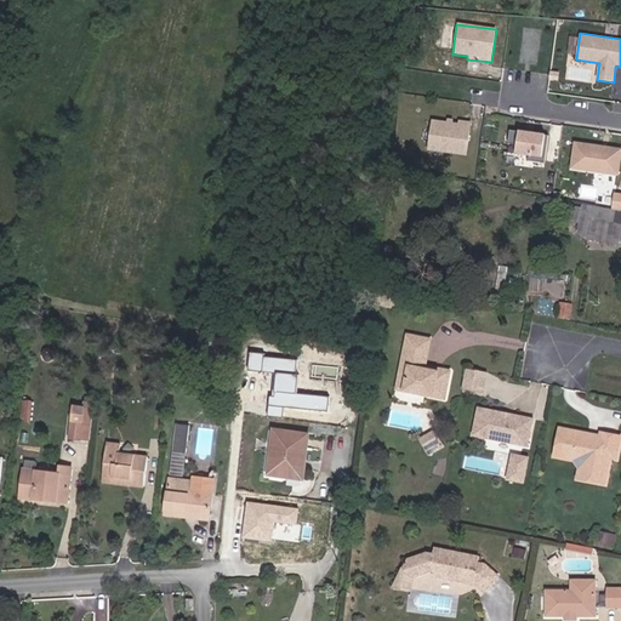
[(427,151),(467,157),(472,123),(459,121),(459,124),(432,120),(427,151)]
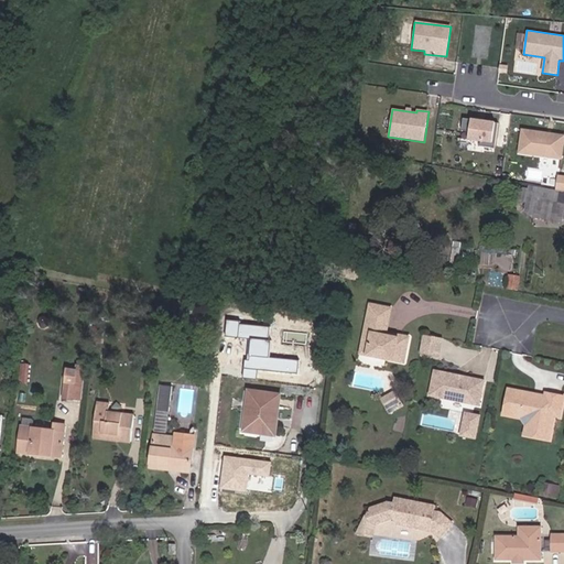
[(495,123),(470,119),(467,141),(491,145),(495,123)]
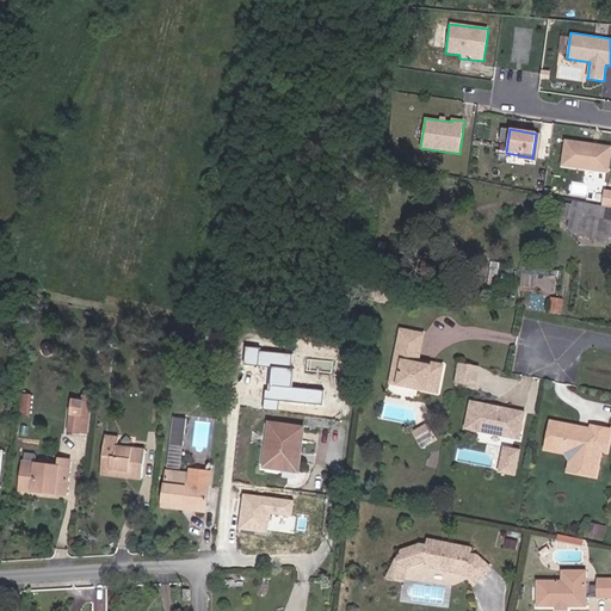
[(610,162),(610,146),(565,140),(560,167),(610,174),(610,162)]
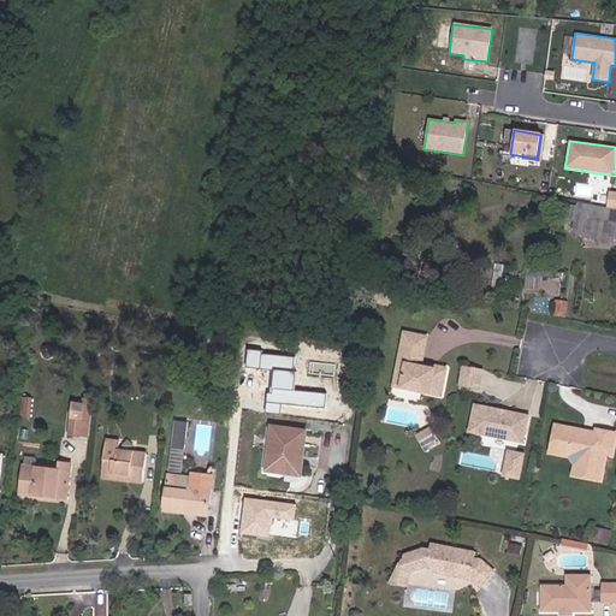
[(585,217),(606,221),(609,209),(587,205),(585,217)]
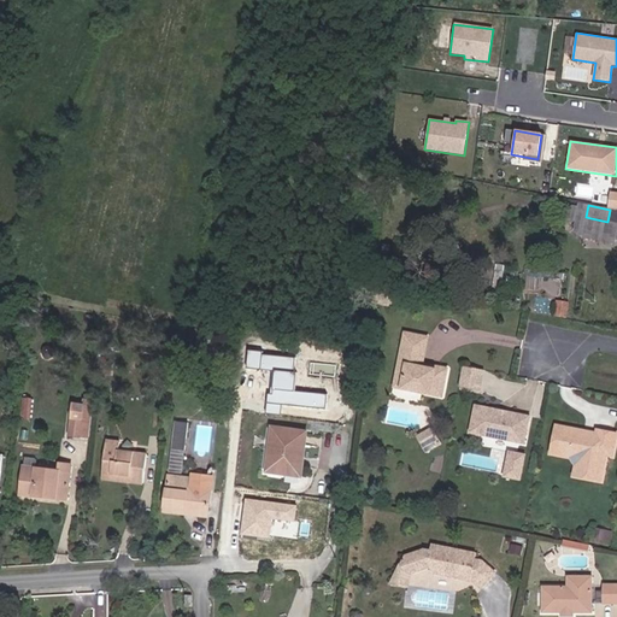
[(616,245),(616,223),(607,222),(586,217),(581,239),(616,245)]
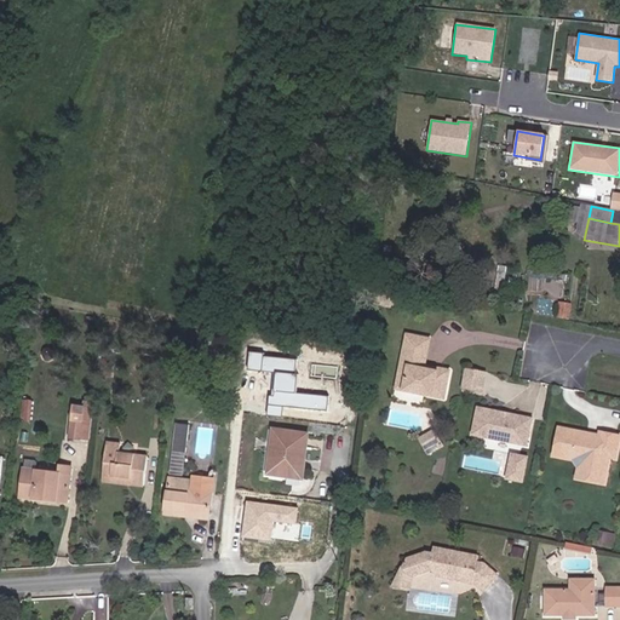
[(374,299),(386,300),(388,294),(389,285),(377,282),(374,299)]
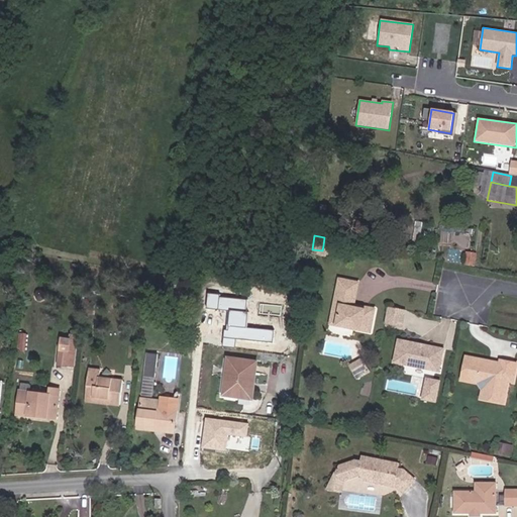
[(327,246),(323,245),(322,250),(312,249),(311,253),(326,256),(327,246)]
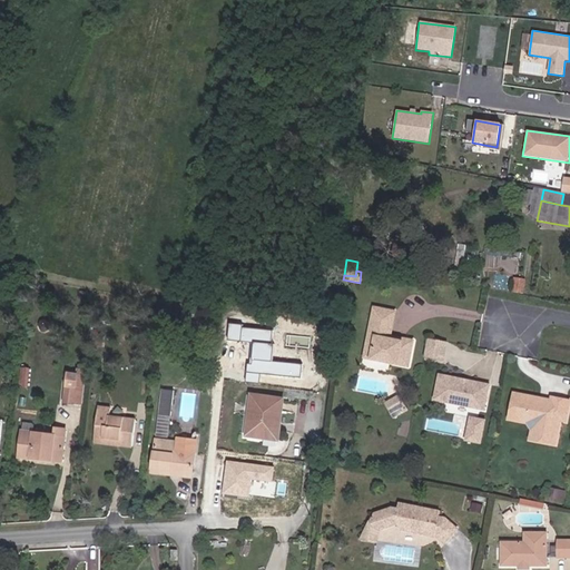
[(396,340),(402,313),(382,308),(376,333),(383,334),(377,360),(414,367),(420,342),(409,340),(409,343),(396,340)]
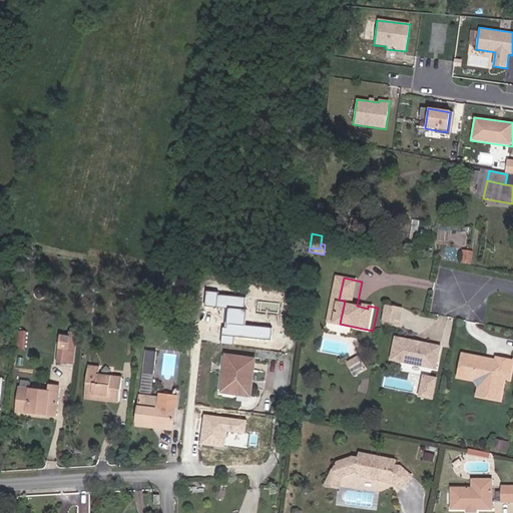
[(218,293),(205,291),(204,307),(226,309),(225,328),(221,327),(219,345),(232,346),(233,338),(270,341),(271,329),(244,326),(246,311),(243,310),(244,297),(218,294),(218,293)]
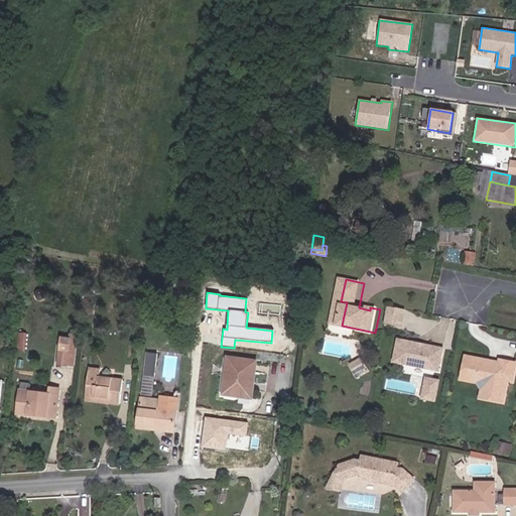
[(93,306),(93,303),(89,302),(89,298),(84,298),(82,312),(85,312),(86,305),(93,306)]
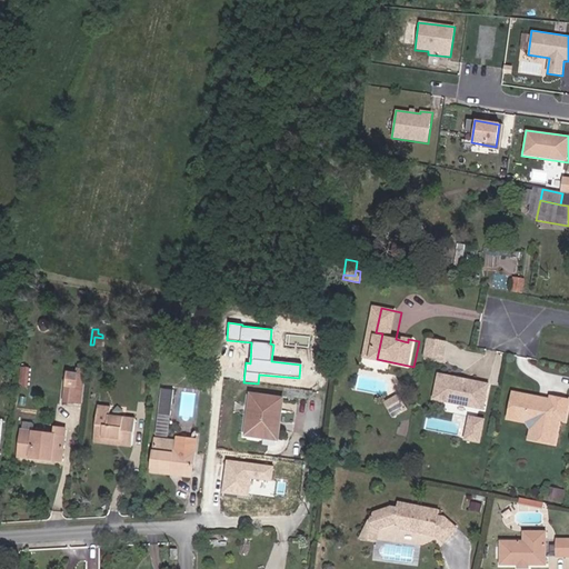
[(370,358),(377,359),(382,333),(376,332),(370,358)]
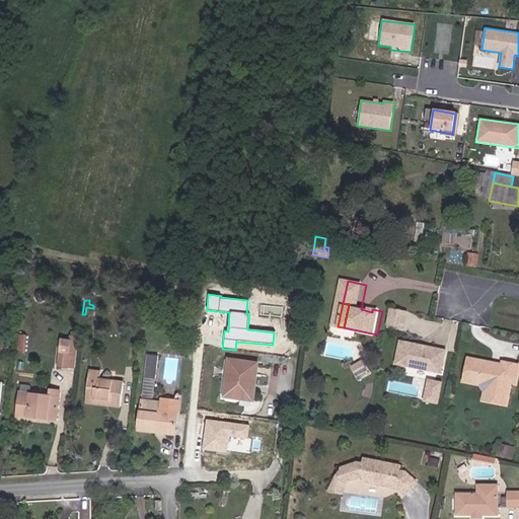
[(410,329),(413,312),(395,309),(391,326),(410,329)]
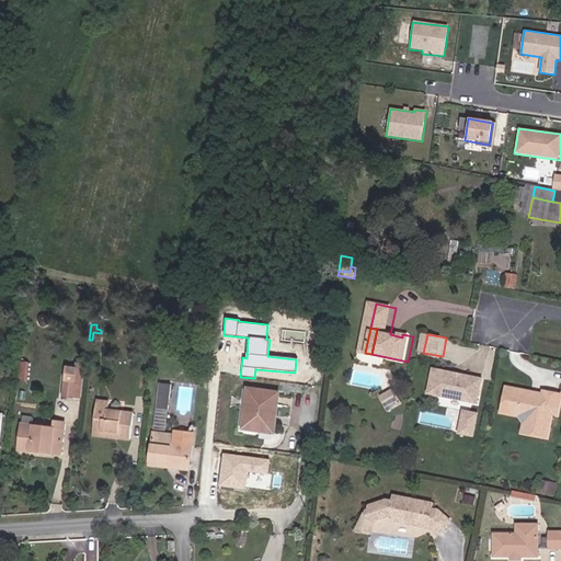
[(27,381),(30,363),(22,363),(20,380),(27,381)]
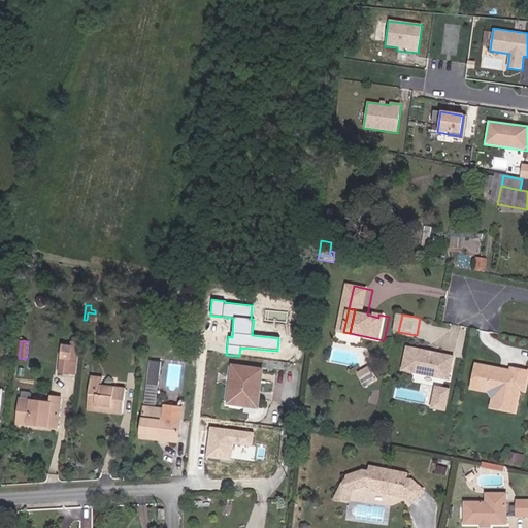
[(76,374),(80,343),(73,342),(72,348),(64,347),(61,372),(76,374)]
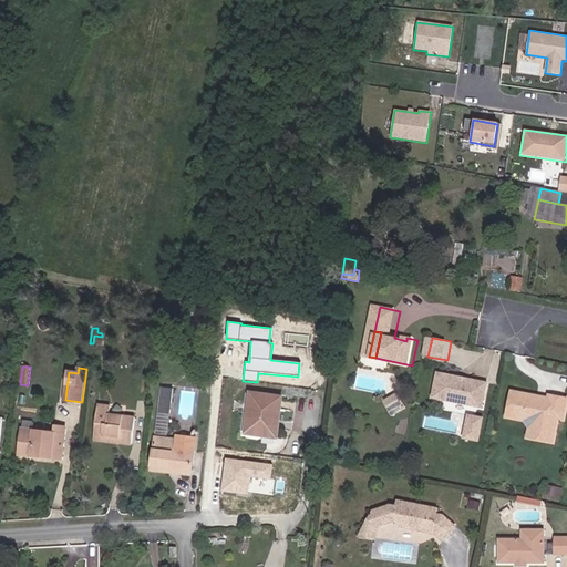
[(464,379),(443,374),(437,400),(480,408),(481,402),(488,403),(493,383),(471,380),(471,382),(463,381),(464,379)]
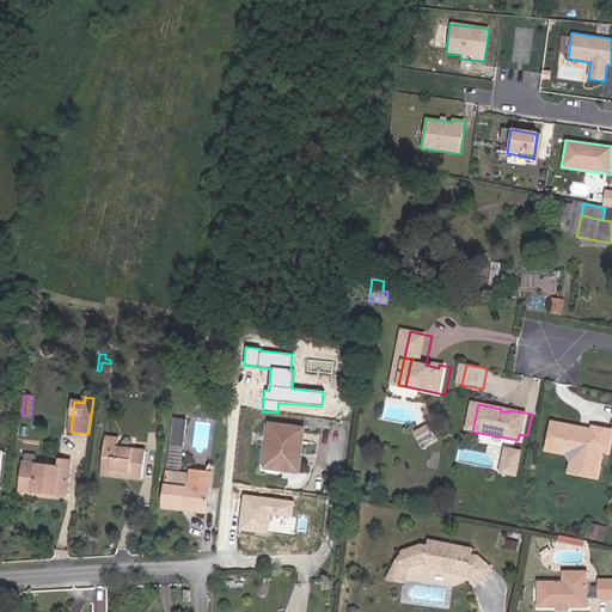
[(175,417),(172,432),(185,433),(188,420),(175,417)]
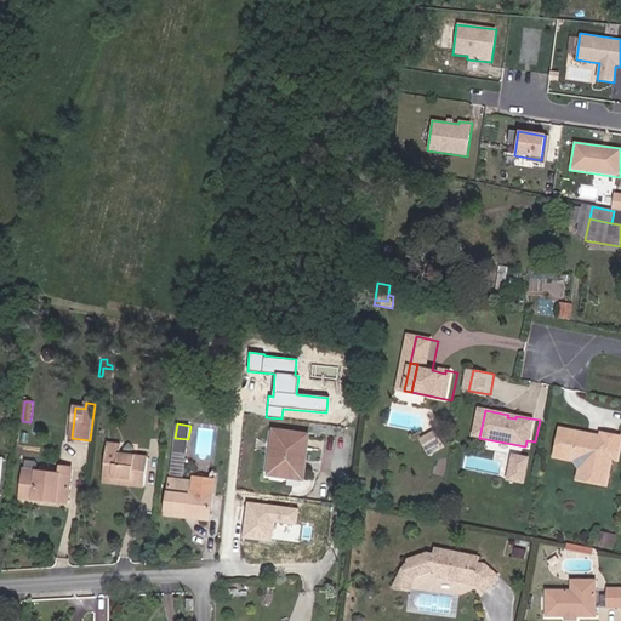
[(305,472),(308,436),(275,431),(269,474),(291,478),(291,469),(305,472)]
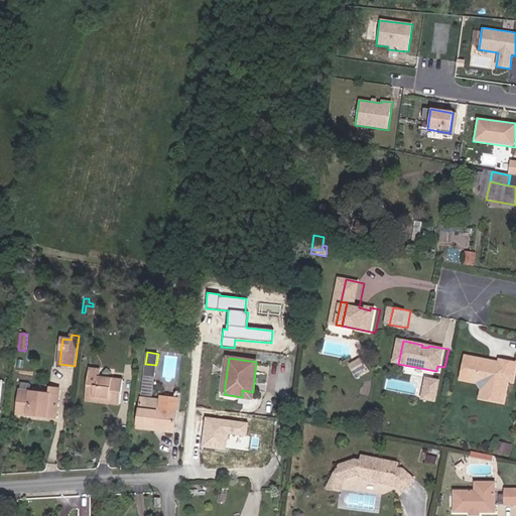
[(493,362),(470,358),(466,381),(483,384),(486,390),(486,392),(498,394),(497,402),(508,404),(512,382),(515,383),(515,363),(504,361),(503,366),(501,368),(495,367),(494,367),(493,365),(493,364),(493,362)]
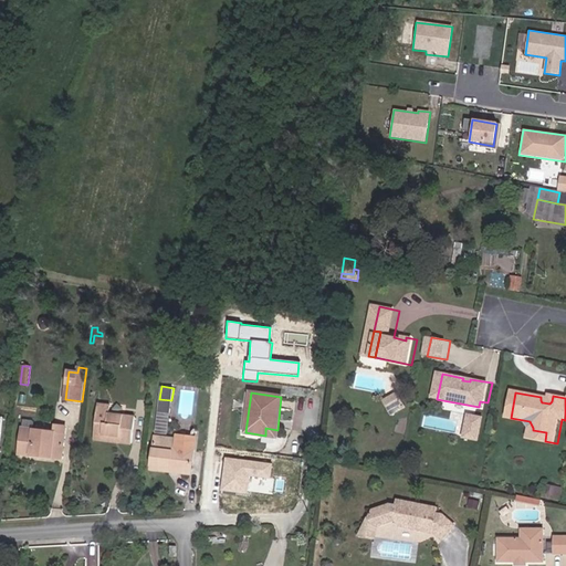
[(411,406),(404,394),(390,402),(398,415),(411,406)]
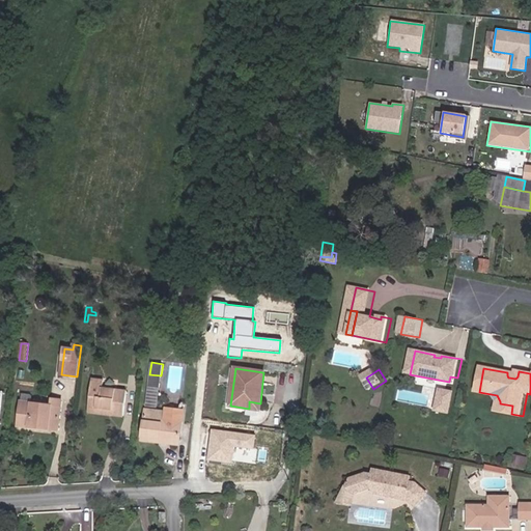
[(123,418),(127,391),(103,388),(104,380),(91,379),(89,396),(98,396),(95,409),(113,411),(112,416),(123,418)]
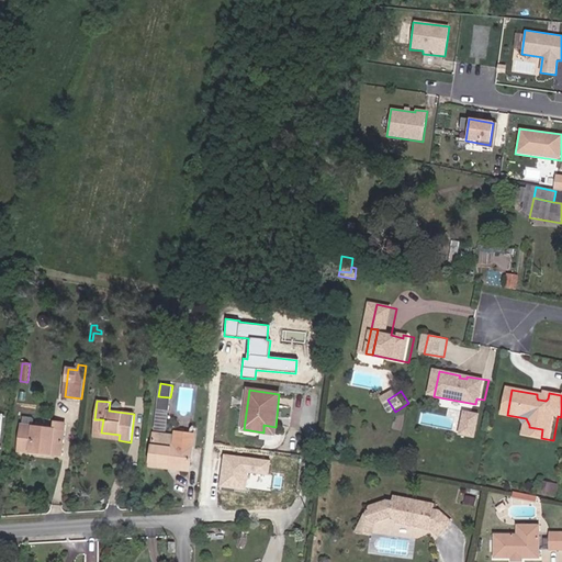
[(473,436),(478,414),(463,411),(458,434),(473,436)]
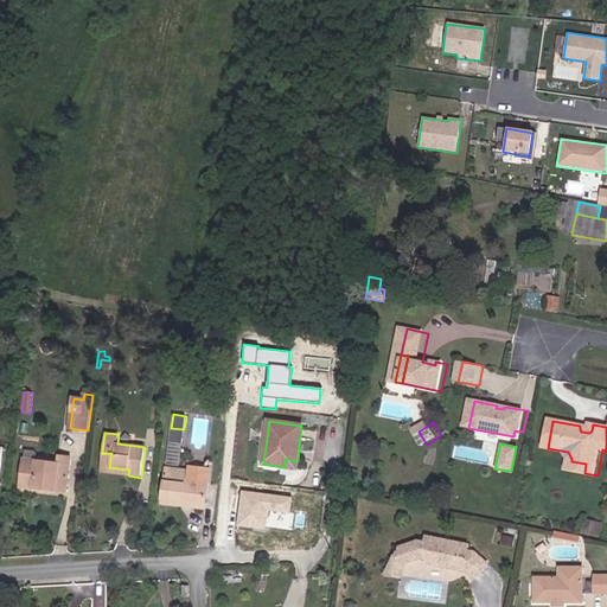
[(66,492),(71,458),(58,455),(57,464),(36,460),(37,453),(36,452),(25,449),(20,483),(32,484),(32,487),(66,492)]
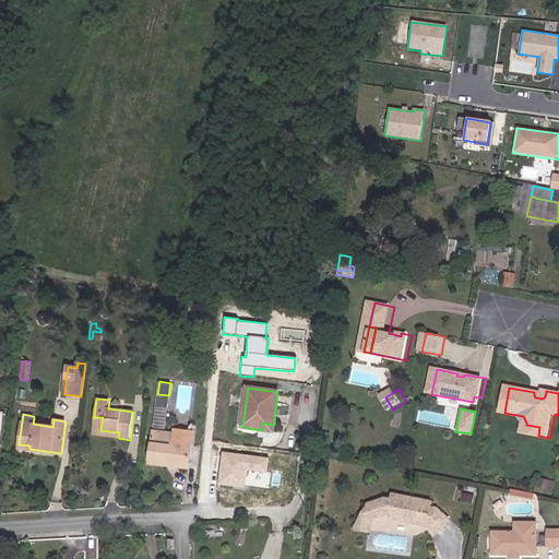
[(118,438),(119,432),(100,430),(103,417),(94,417),(92,436),(118,438)]
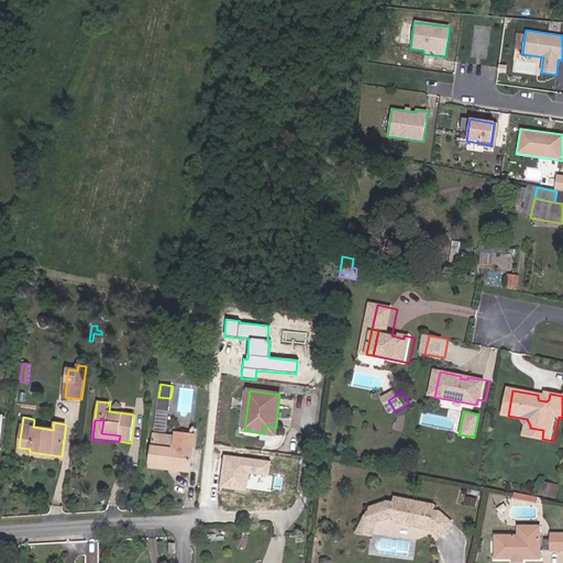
[(542,439),(543,430),(530,428),(528,437),(542,439)]
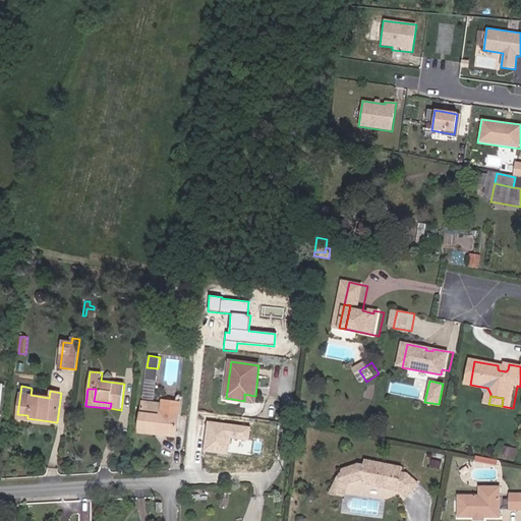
[(176,432),(180,402),(163,400),(163,404),(142,402),(139,428),(176,432)]
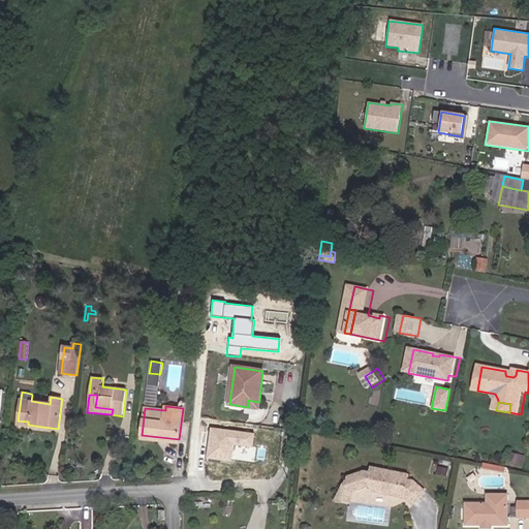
[(254,433),(210,428),(207,458),(231,461),(234,445),(252,447),(254,433)]
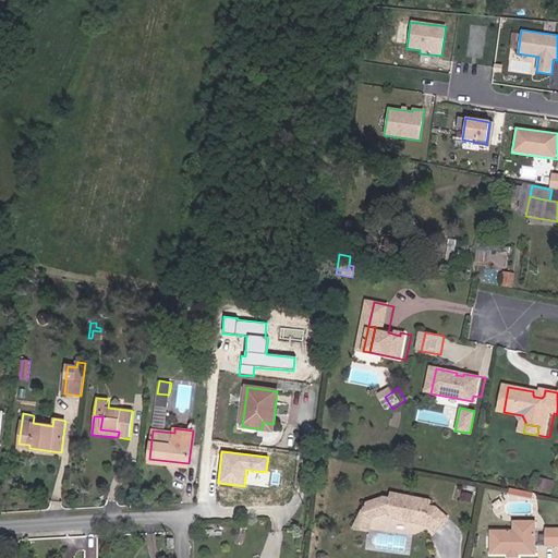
[(364,511),(376,520),(391,516),(395,520),(427,526),(437,532),(450,518),(438,508),(431,505),(432,500),(393,493),(391,499),(385,498),(368,504),(364,511)]
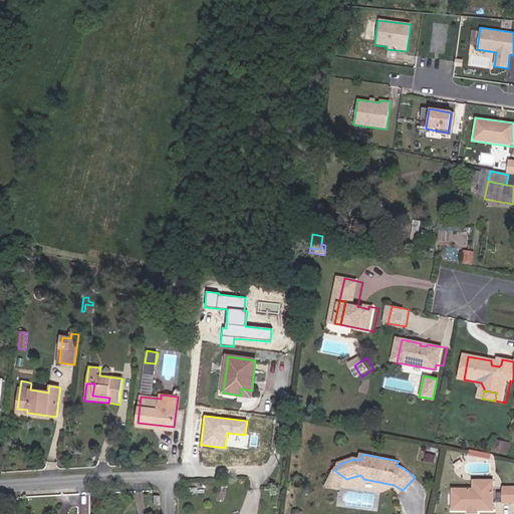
[(341,488),(346,479),(335,471),(326,485),(341,488)]
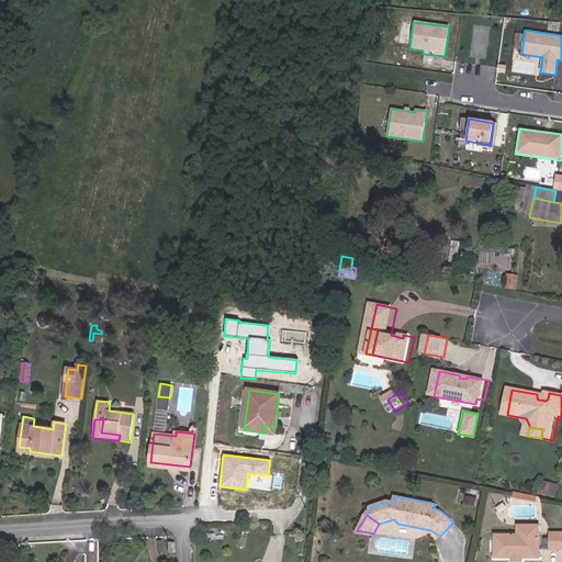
[(520,524),(520,534),(541,534),(541,524),(520,524)]
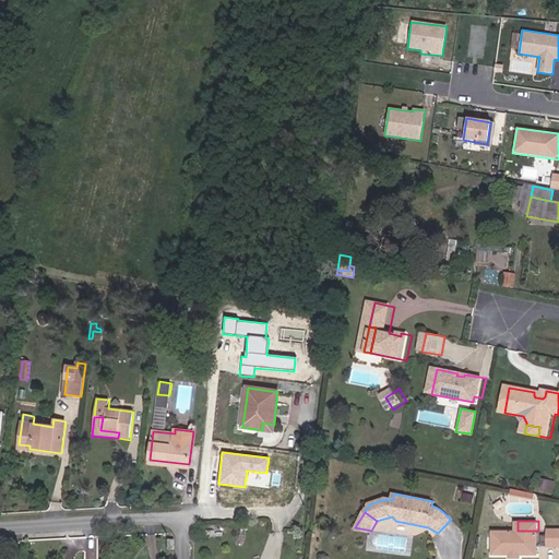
[(558,527),(548,528),(549,546),(558,545),(558,527)]
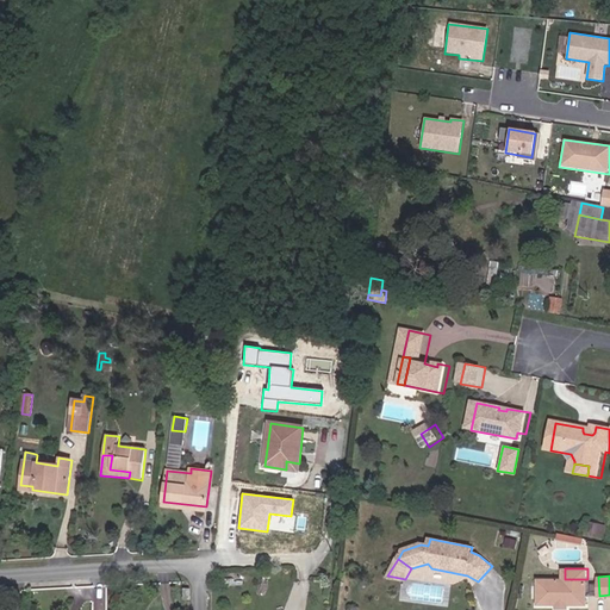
[(587,605),(587,579),(565,579),(540,579),(540,605),(556,605),(568,605),(587,605)]
